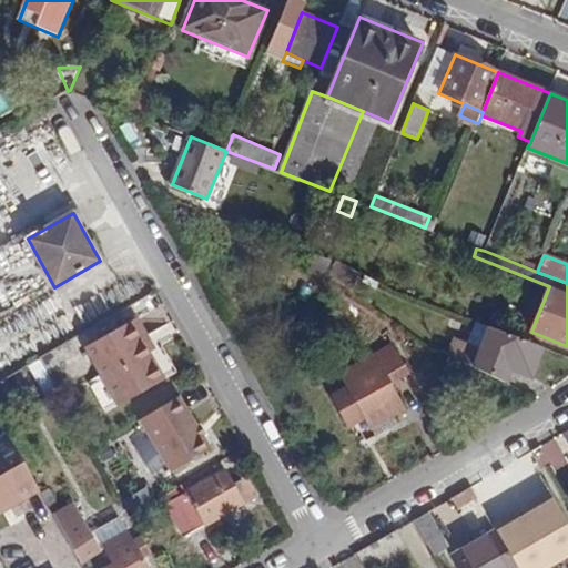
[(362,273),(335,260),(328,274),(352,292),(362,273)]
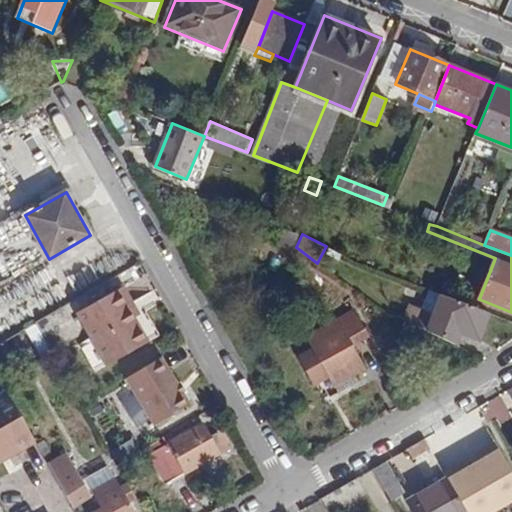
[(133,305),(124,287),(80,311),(110,364),(149,343),(129,307),(133,305)]
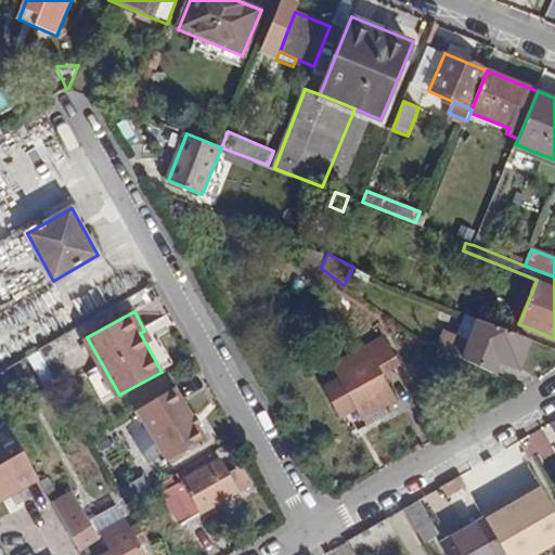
[(532,340),(466,315),(459,335),(444,331),(438,345),(497,374),(501,363),(520,370),(532,340)]
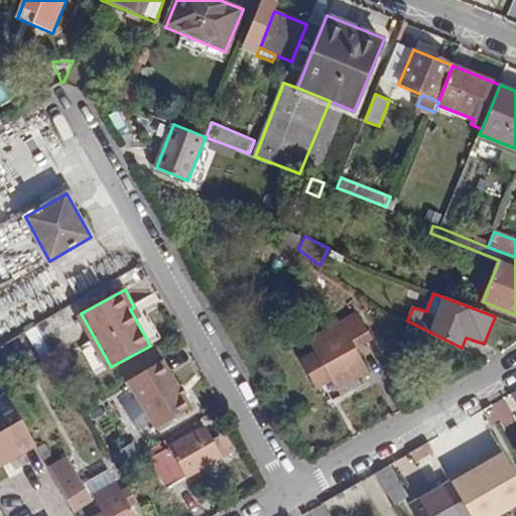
[(371,340),(356,314),(309,341),(337,389),(354,380),(368,372),(354,348),(371,340)]
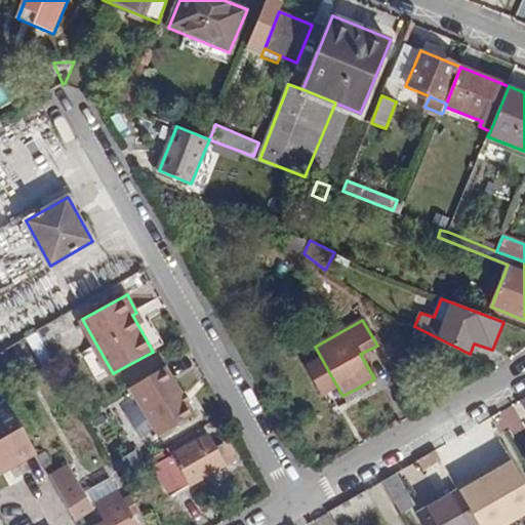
[(54,360),(38,330),(31,334),(0,352),(0,372),(27,358),(35,371),(54,360)]
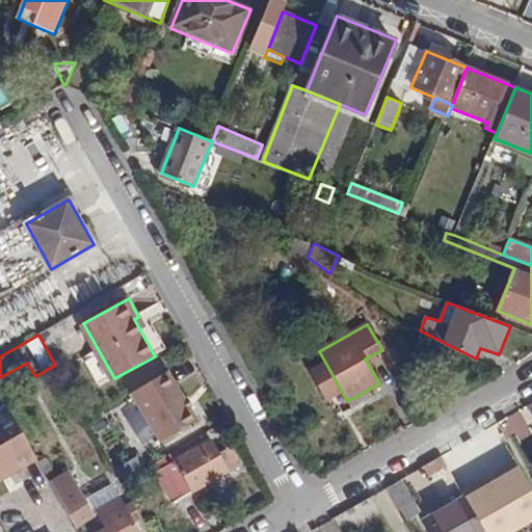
[(163,444),(200,421),(191,408),(187,401),(169,372),(132,394),(163,444)]
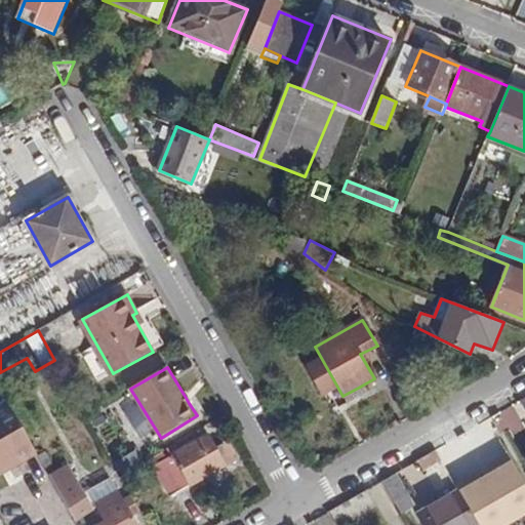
[(347,404),(364,394),(360,387),(342,396),(347,404)]
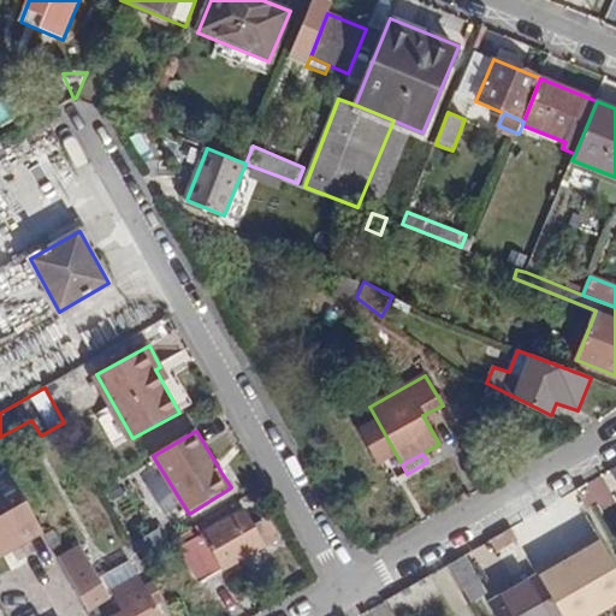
[(0,556),(43,532),(9,472),(0,477),(0,556)]
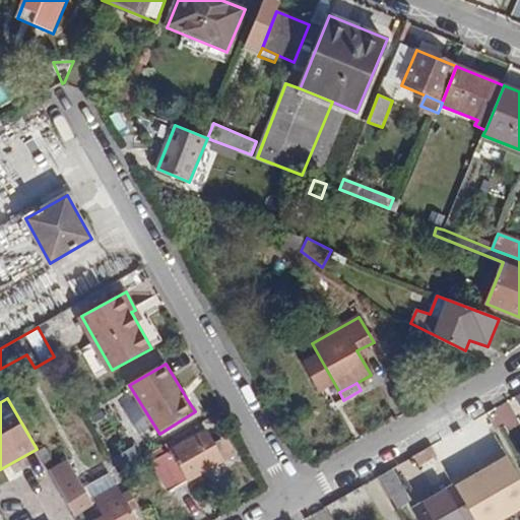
[(176,460),(172,454),(154,464),(156,468),(155,470),(173,500),(241,462),(232,446),(219,452),(212,440),(176,460)]
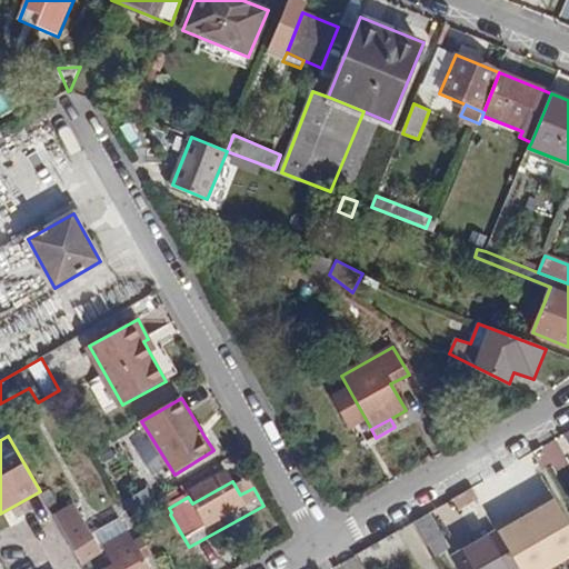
[(163,498),(169,508),(188,497),(183,487),(163,498)]
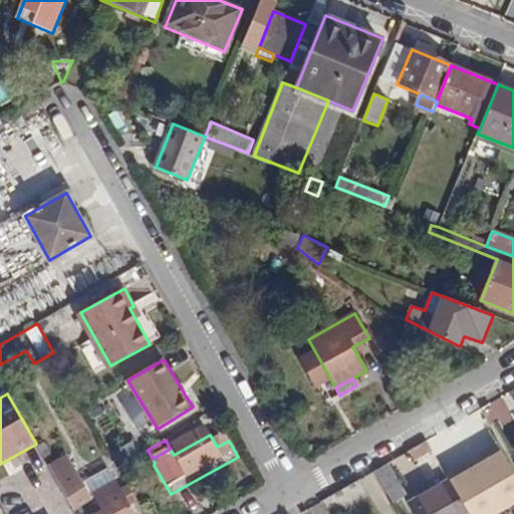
[(434,451),(427,440),(410,450),(416,461),(434,451)]
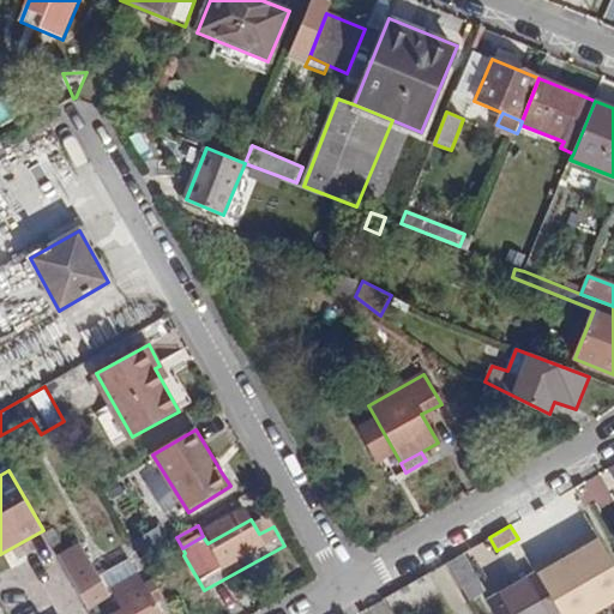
[(528,557),(552,543),(542,525),(518,539),(528,557)]
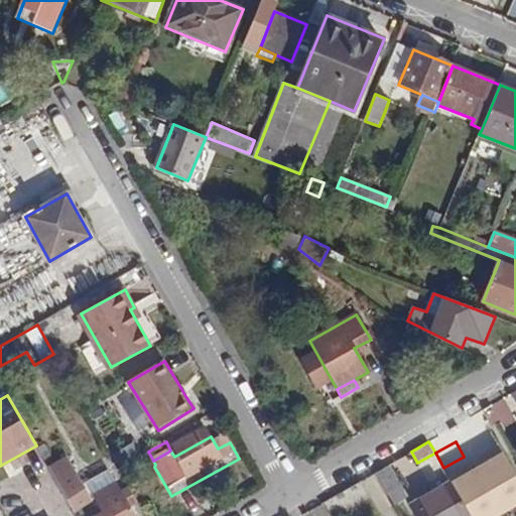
[(463,478),(453,484),(471,515),(473,515),(506,497),(480,452),(455,465),(463,478)]
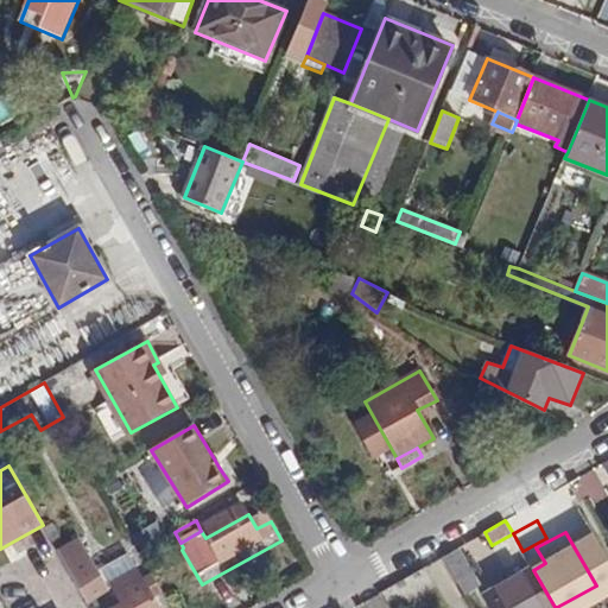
[(99,572),(80,539),(57,551),(87,602),(108,590),(107,587),(99,572)]
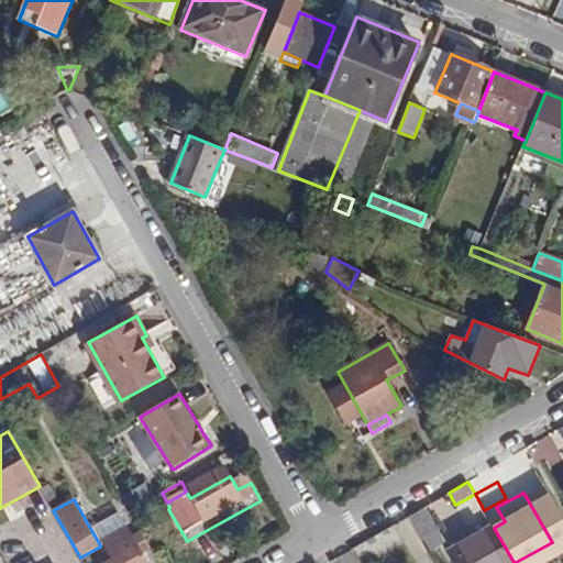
[(446,542),(426,506),(411,515),(431,550),(446,542)]
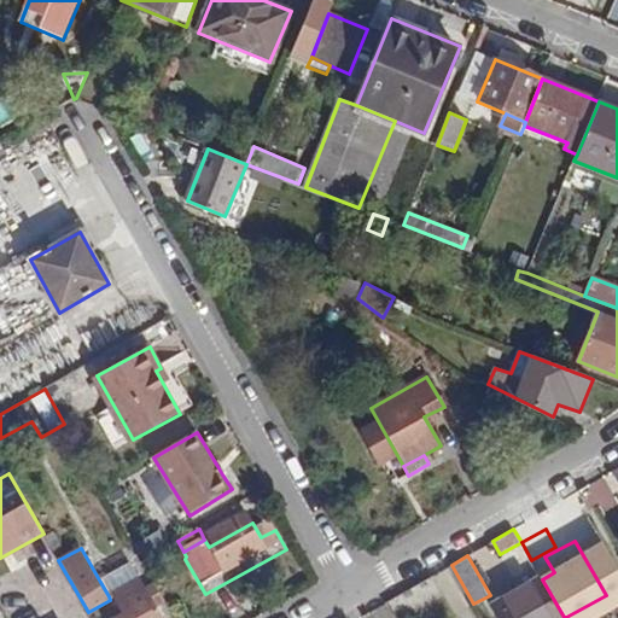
[(140,558),(100,582),(109,596),(114,594),(149,572),(140,558)]
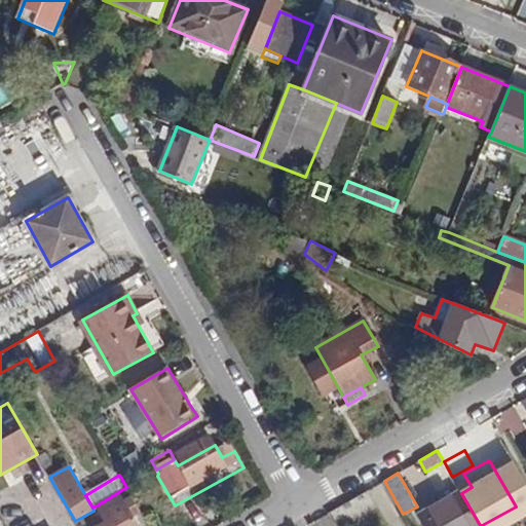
[(141,512),(126,487),(97,505),(106,523),(99,525),(139,525),(134,516),(141,512)]
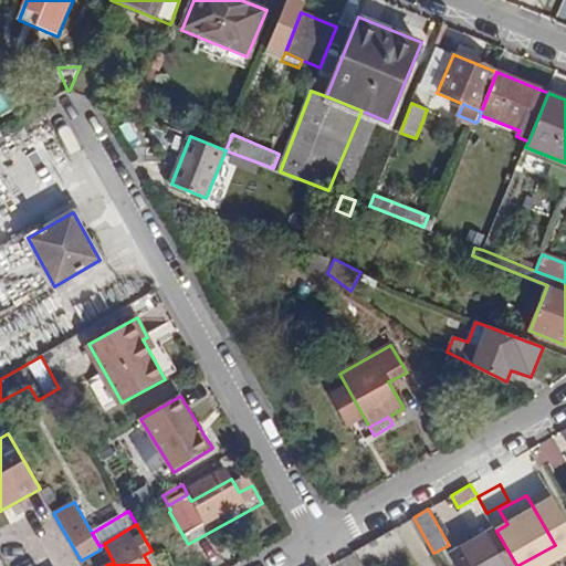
[(356,551),(365,565),(373,562),(406,543),(397,527),(356,551)]
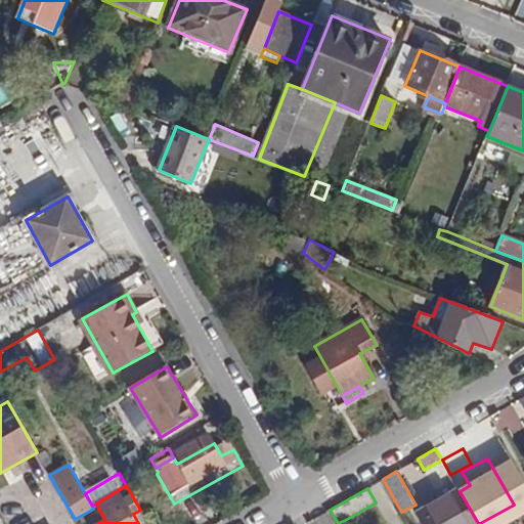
[(478,523),(460,491),(457,488),(417,512),(424,523),(478,523)]
